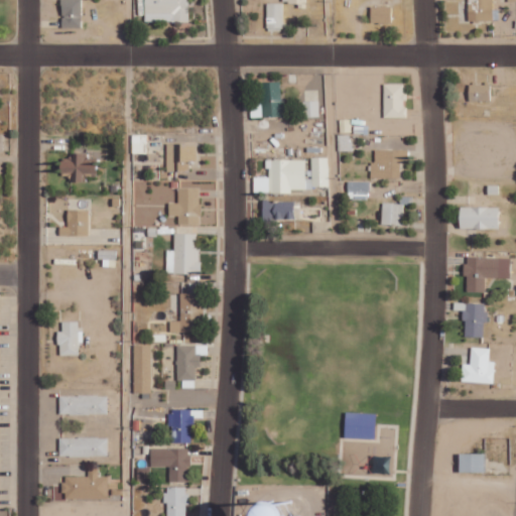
[(82,26),(81,0),(61,0),(62,27),(82,26)]
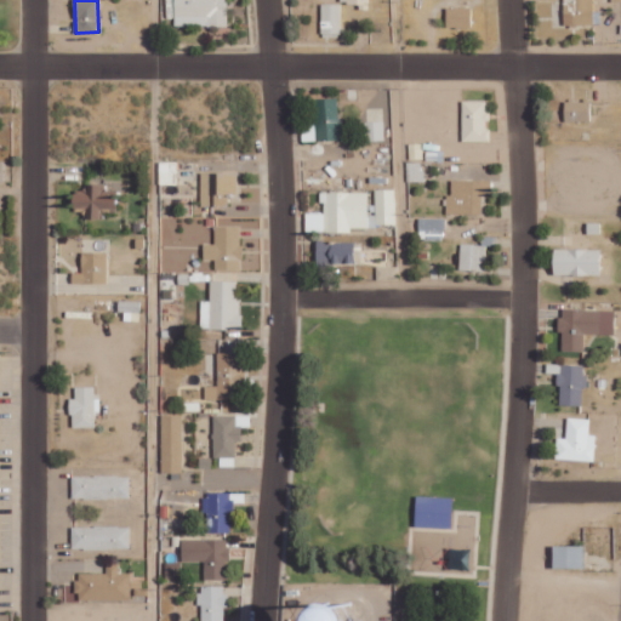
[(174,0),(175,26),(227,27),(227,0),(174,0)]
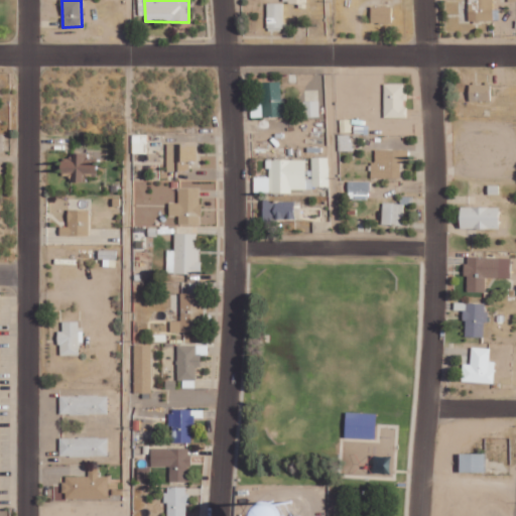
[(493,0),(469,0),(469,20),(494,20),(493,0)]
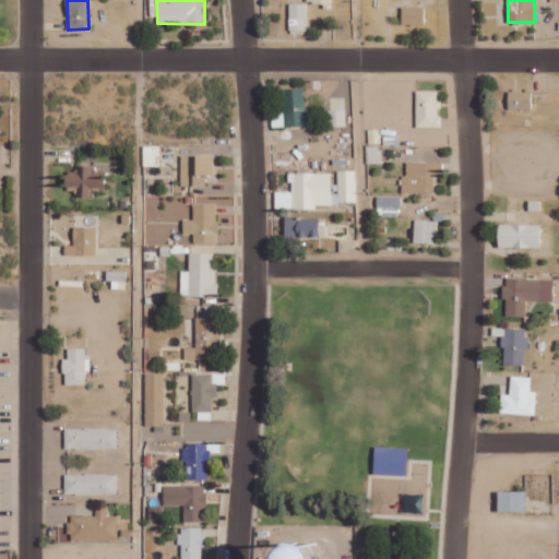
[(307,32),(307,3),(289,3),(288,31),(307,32)]
